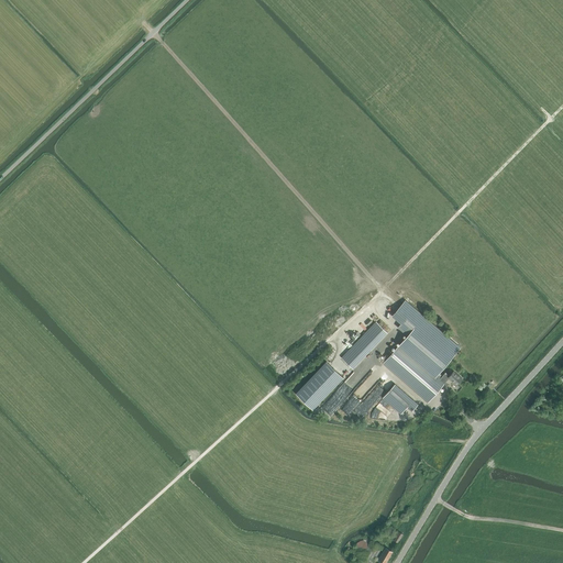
[(383,364),(428,403),(449,378),(457,385),(462,378),(453,372),(450,376),(445,373),(441,378),(440,377),(441,375),(439,373),(460,349),(405,300),(393,313),(403,322),(399,326),(409,333),(389,356),(386,354),(382,361),(384,363),(383,364)]
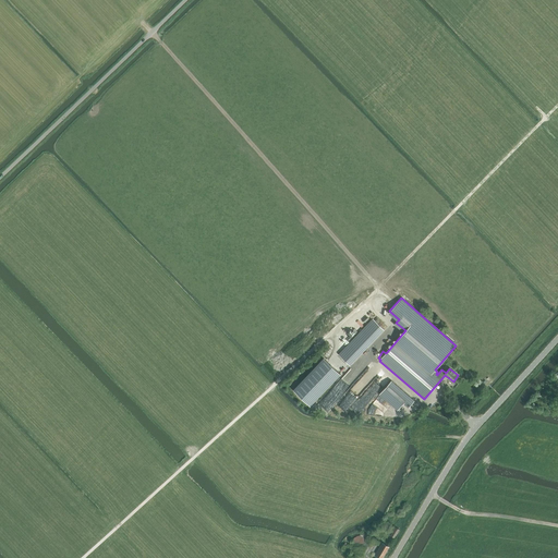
[(338,354),(350,365),(385,329),(373,318),(338,354)]
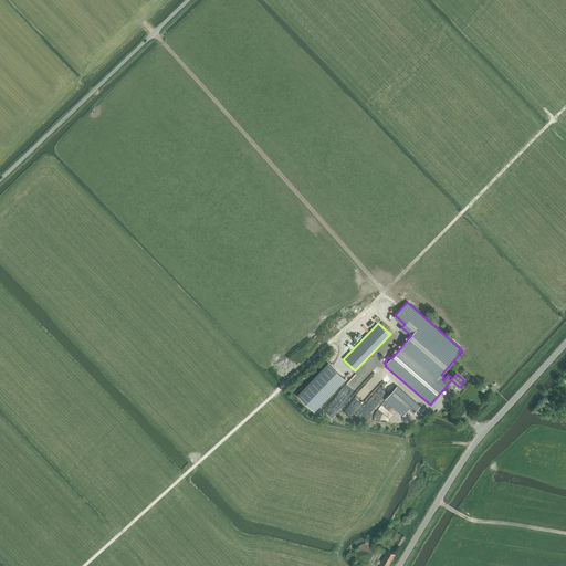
[(297,396),(314,412),(345,380),(328,364),(297,396)]
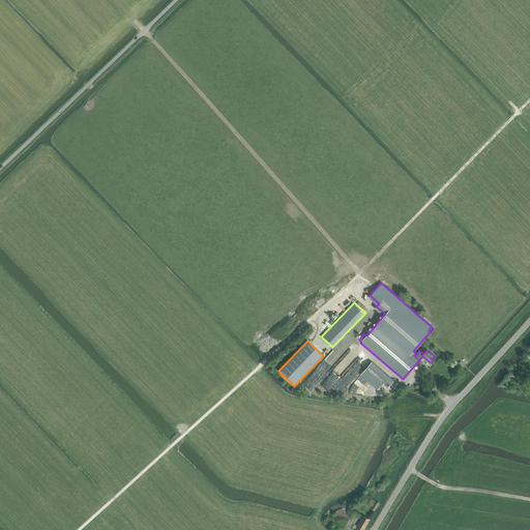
[(372,361),(360,375),(378,389),(383,383),(388,387),(393,381),(372,361)]
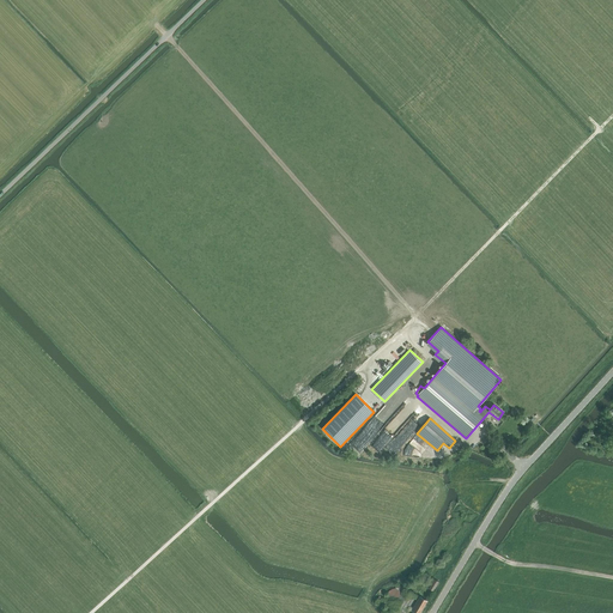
[(414,434),(414,425),(401,424),(400,441),(406,442),(406,434),(414,434)]
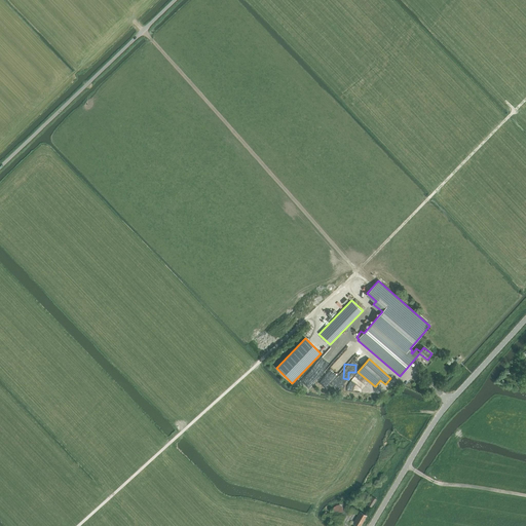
[(517,382),(519,385),(525,379),(523,376),(517,382)]
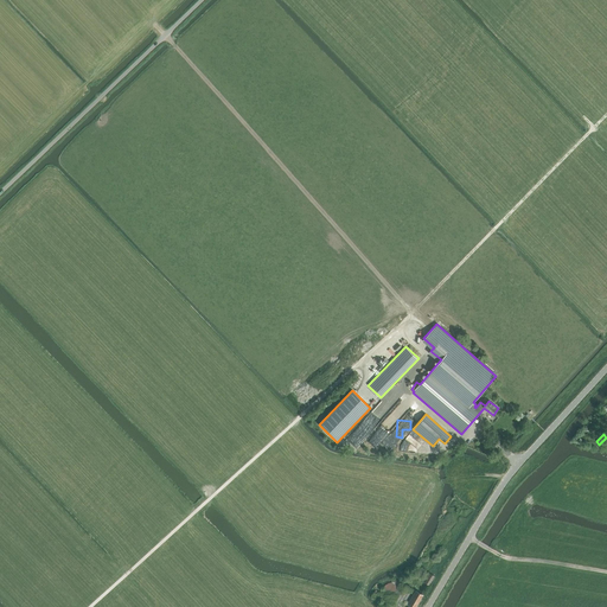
[(425,582),(429,585),(435,576),(430,574),(425,582)]
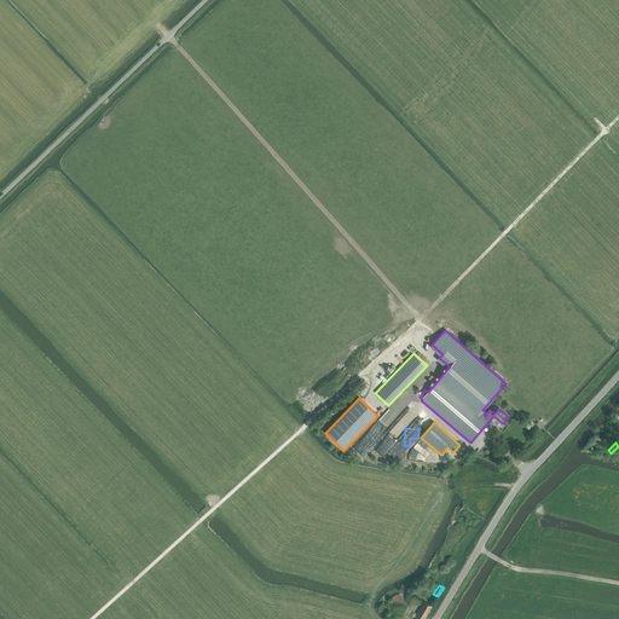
[(392,611),(405,618),(409,618),(421,601),(404,591),(394,596),(388,605),(394,608),(392,611)]
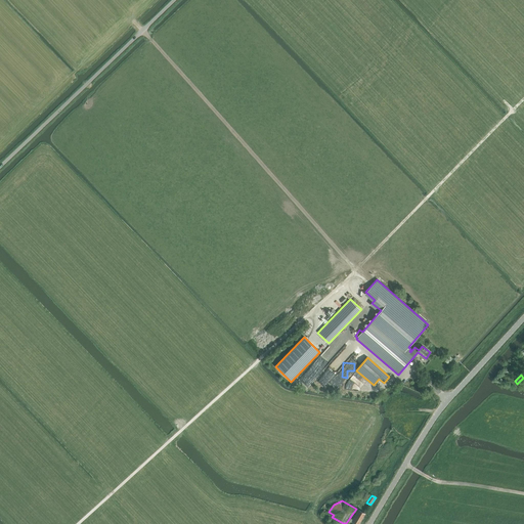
[(352,521),(356,523),(358,523),(365,514),(359,510),(352,521)]
